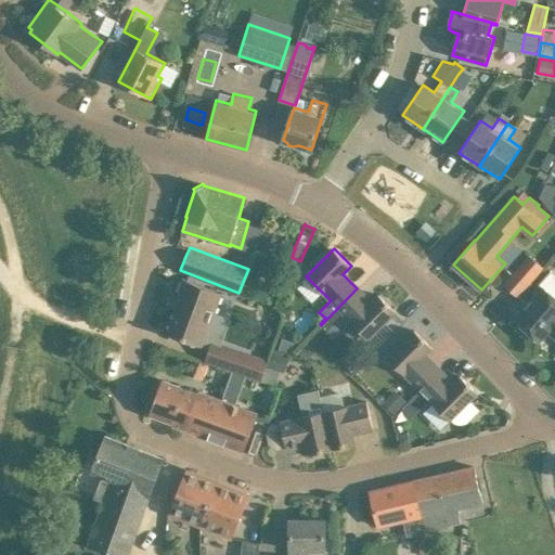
[(502,284),(516,297),(543,266),(529,254),(502,284)]
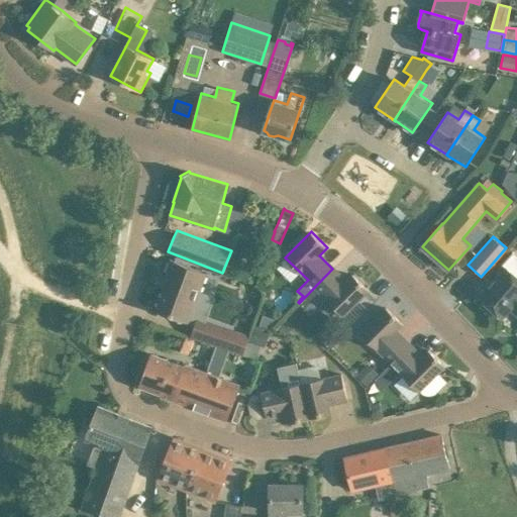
[(516,254),(513,251),(508,256),(503,252),(484,275),(493,284),(491,286),(481,298),(502,317),(511,307),(516,312),(516,254)]
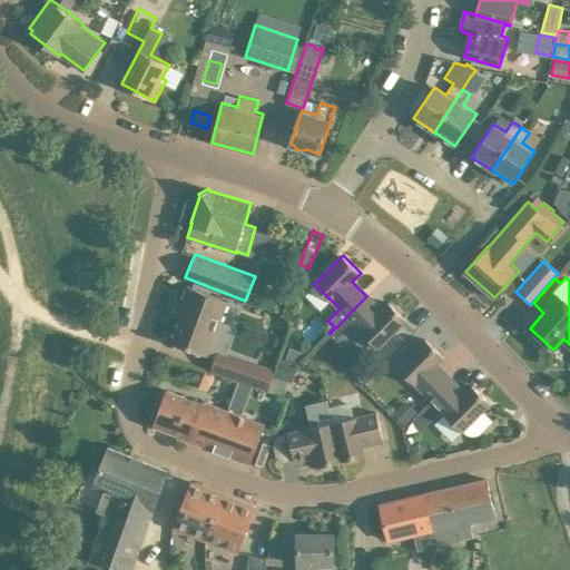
[(228,301),(210,294),(189,286),(178,316),(183,317),(173,343),(208,356),(228,301)]
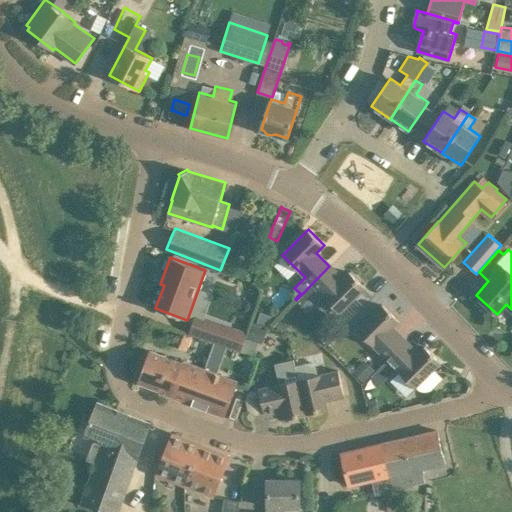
[(349,271),(345,276),(342,279),(329,266),(296,300),(304,309),(320,293),(340,313),(366,287),(349,271)]
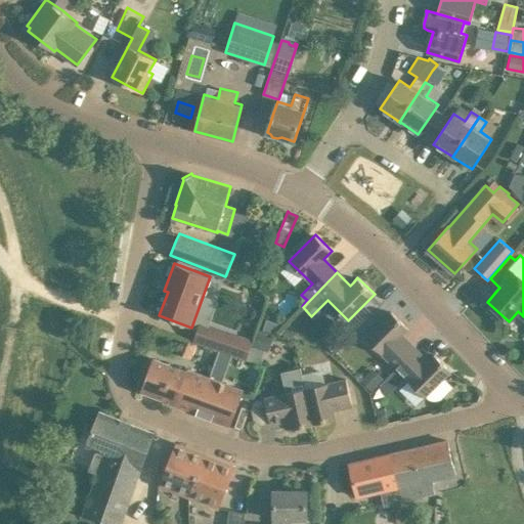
[(365,338),(395,367),(413,349),(400,336),(408,328),(392,311),(365,338)]
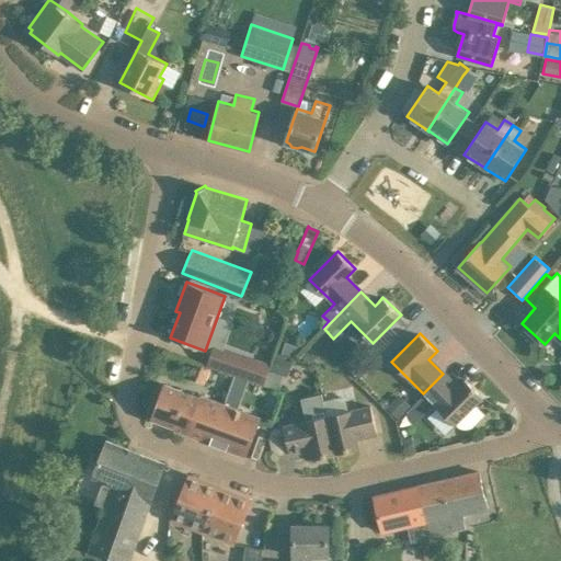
[(285,339),(281,352),(296,356),(300,344),(285,339)]
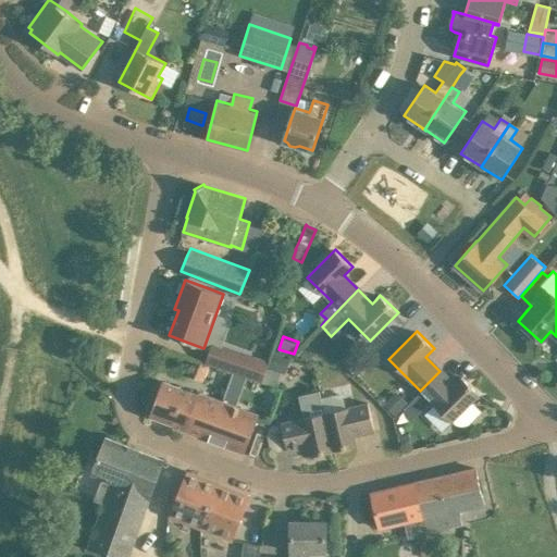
[(271,367),(282,371),(286,373),(291,358),(275,353),(271,367)]
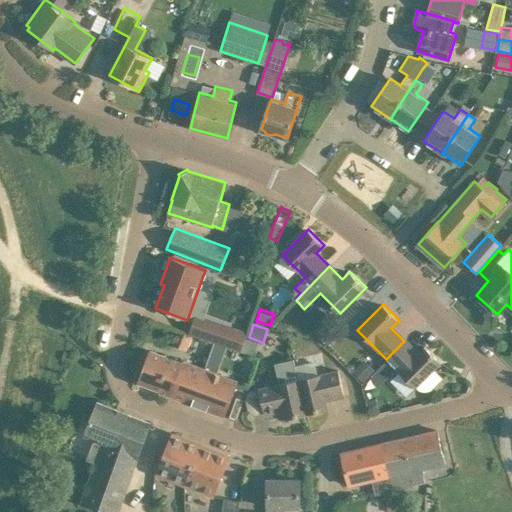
[(247,332),(246,331),(234,327),(227,346),(240,351),(245,336),(246,336),(247,332)]
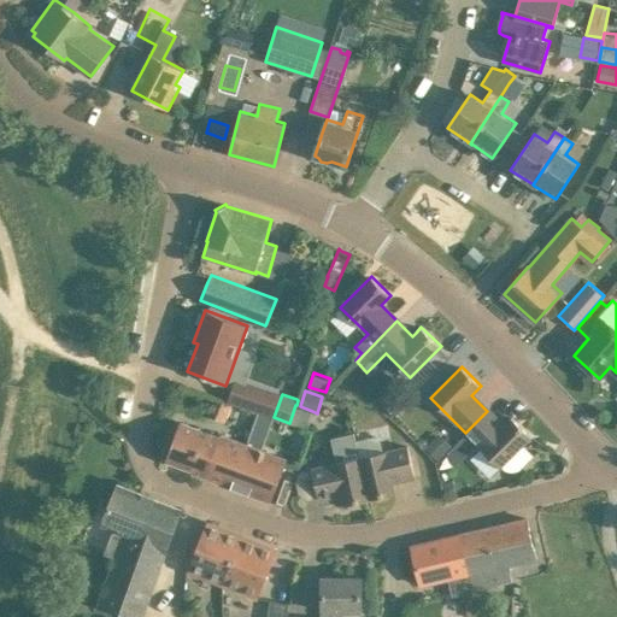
[(234,415),(254,423),(258,411),(238,404),(234,415)]
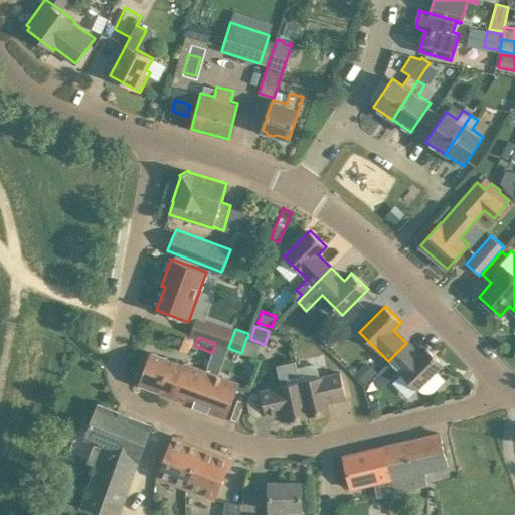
[(419,356),(406,343),(388,361),(417,390),(418,389),(421,391),(425,392),(430,392),(434,391),(445,380),(437,371),(444,364),(426,348),(419,356)]
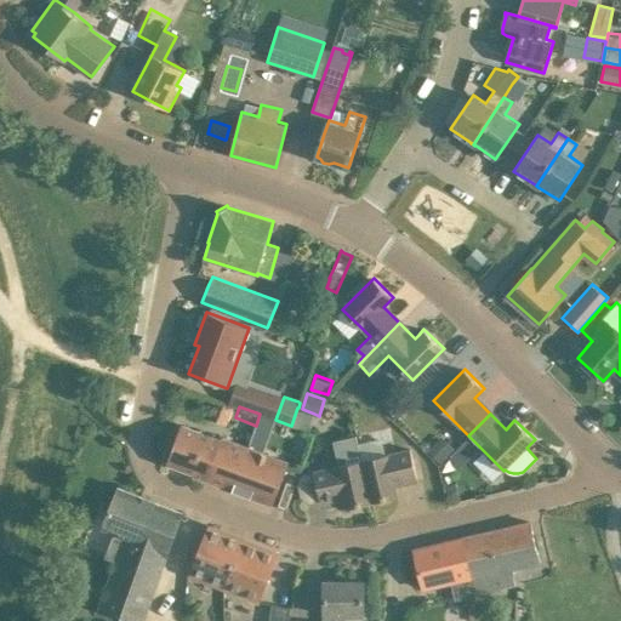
[(182,425),(167,463),(194,473),(193,476),(208,480),(217,456),(240,465),(248,444),(224,436),(222,439),(182,425)]
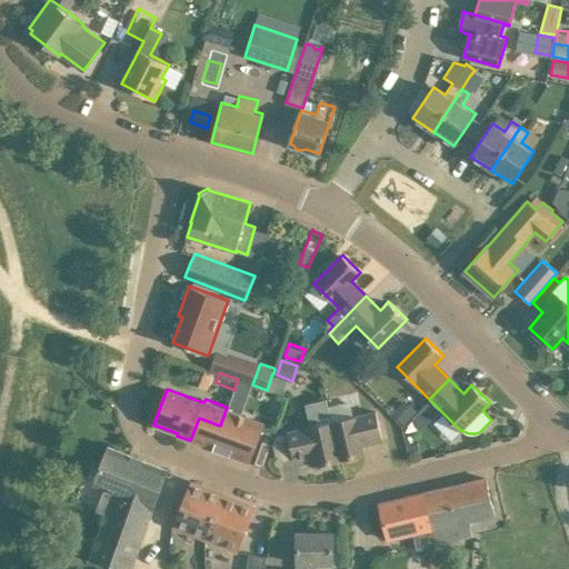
[(306,402),(310,426),(287,431),(288,436),(293,459),(315,455),(317,466),(340,460),(331,419),(327,398),(306,402)]
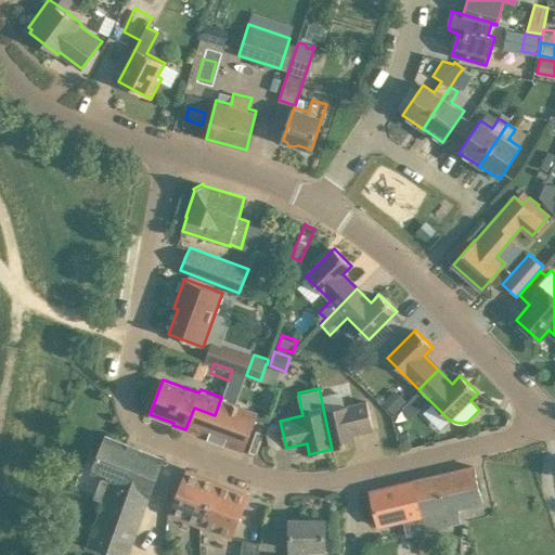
[(395,389),(383,402),(394,412),(405,400),(395,389)]
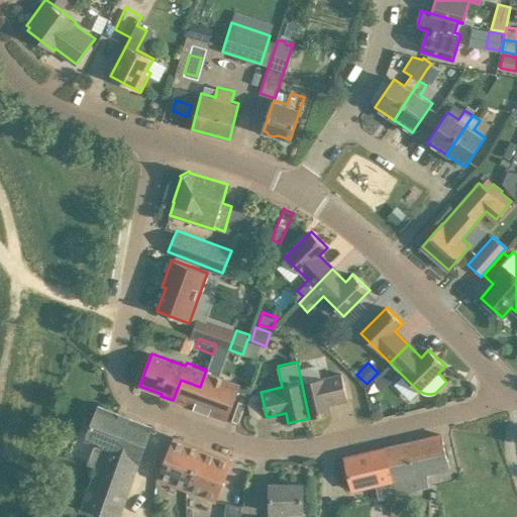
[(173,400),(227,420),(241,383),(206,370),(200,387),(181,380),(173,400)]
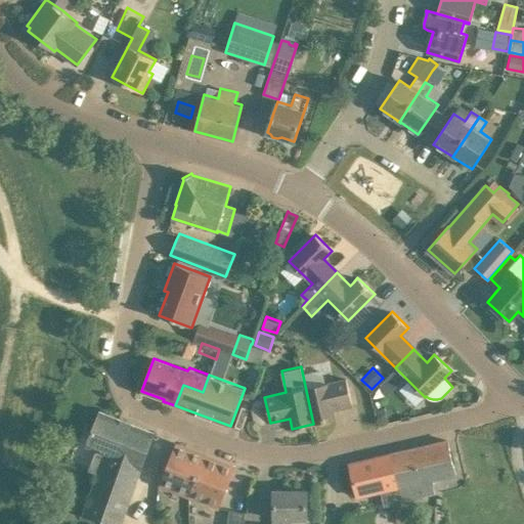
[(348,384),(346,377),(305,386),(313,424),(336,419),(334,408),(352,403),(348,384)]
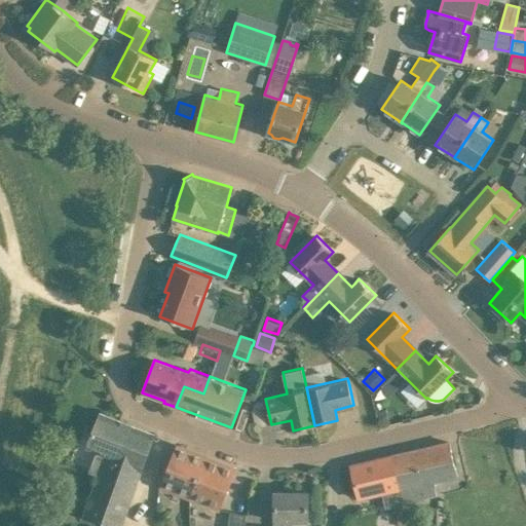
[(390,396),(399,387),(389,378),(381,387),(390,396)]
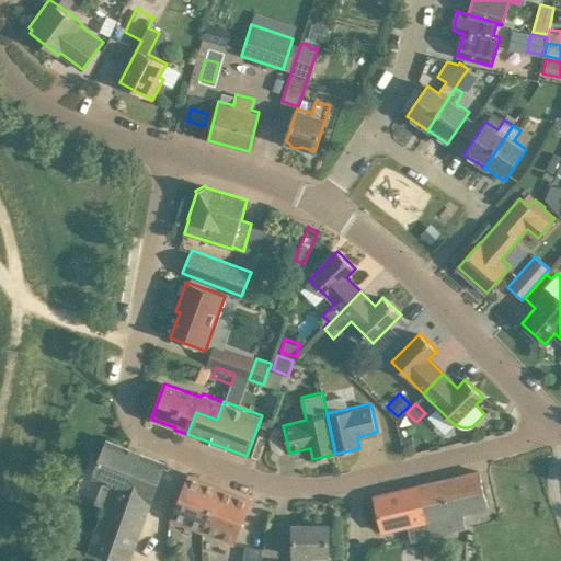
[(96,531),(91,548),(124,560),(130,560),(146,516),(150,504),(149,504),(165,462),(107,439),(92,477),(104,481),(96,502),(105,505),(95,531),(96,531)]
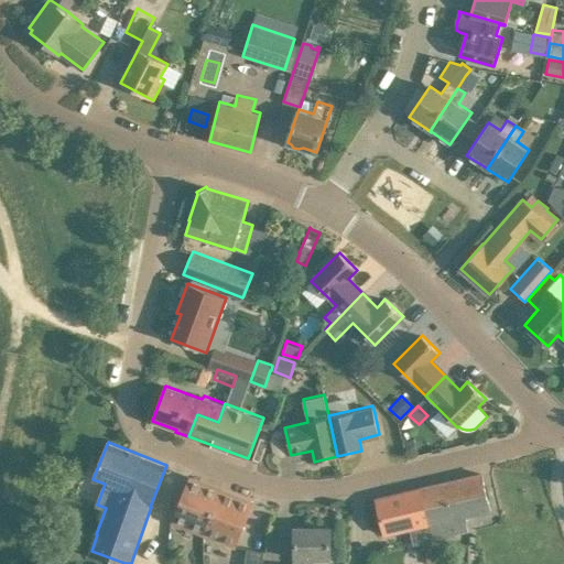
[(491,510),(483,474),(420,488),(431,524),(432,540),(470,531),(467,516),(491,510)]
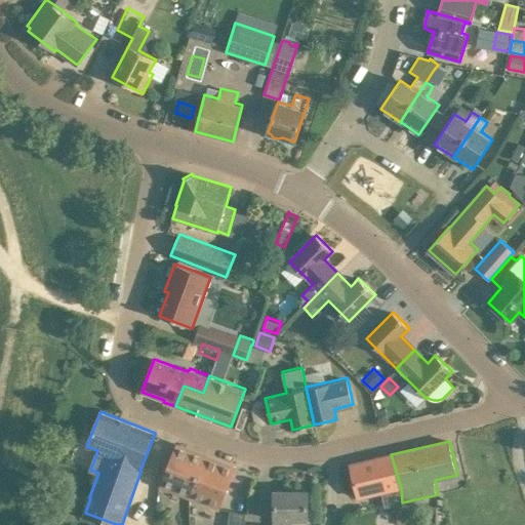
[(160,486),(191,497),(207,456),(176,444),(160,486)]
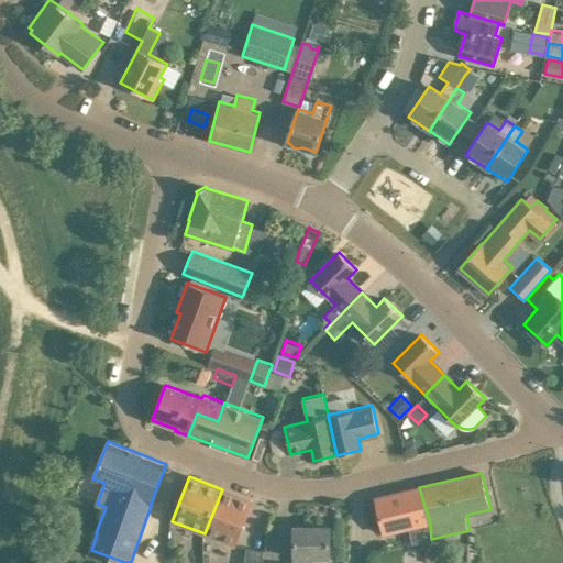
[(430,523),(419,487),(376,498),(385,533),(409,528),(412,543),(431,539),(430,523)]
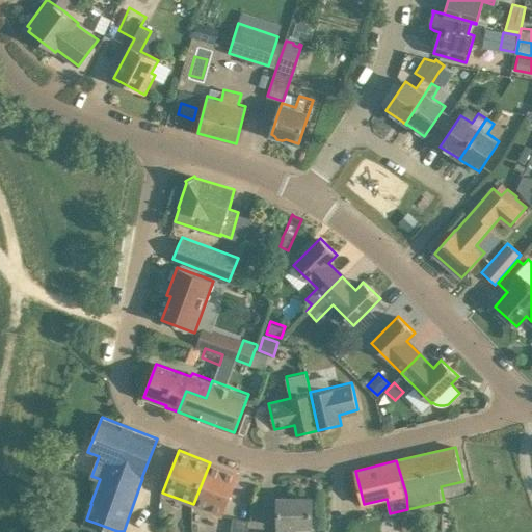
[(193,504),(222,515),(239,474),(210,462),(193,504)]
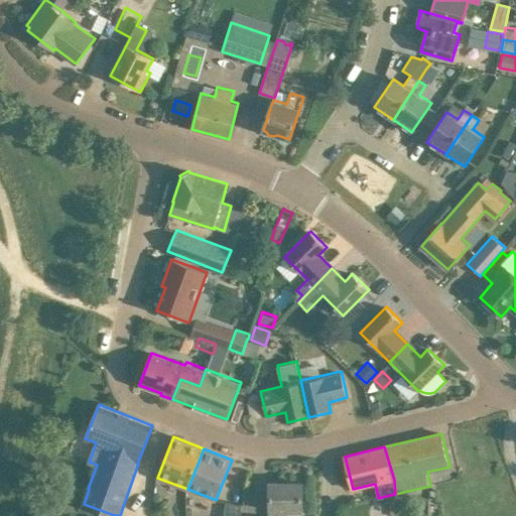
[(287,515),(287,512),(302,512),(302,483),(270,483),(270,515),(287,515)]
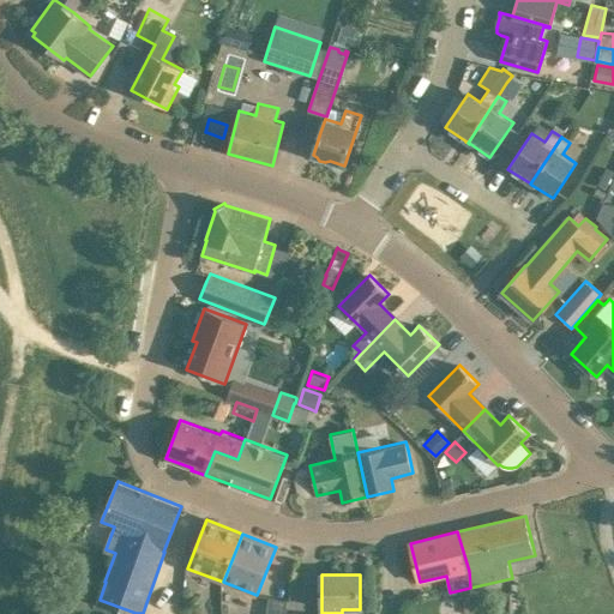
[(269,596),(266,613),(284,613),(288,600),(269,596)]
